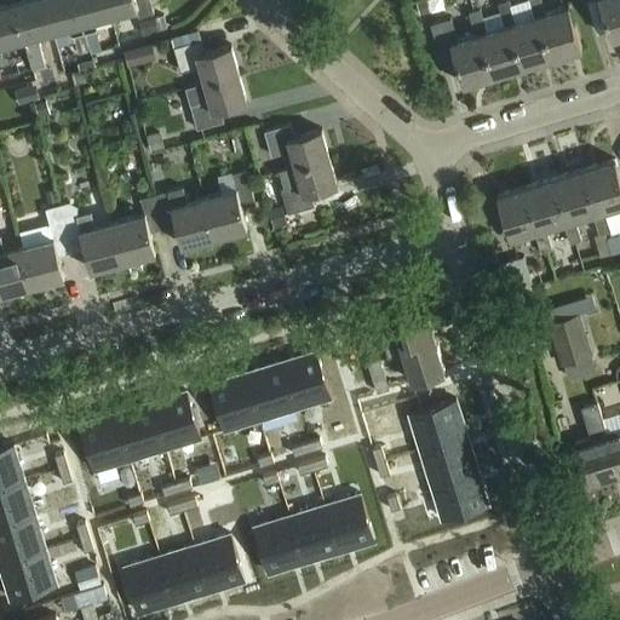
[(45,0),(29,0),(15,4),(24,41),(32,69),(45,65),(38,38),(55,33),(45,0)]
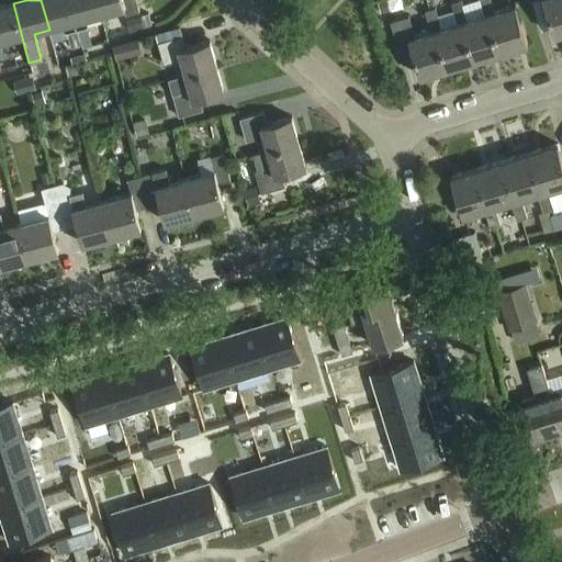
[(70,0),(41,0),(49,30),(64,26),(66,34),(68,33),(79,31),(70,0)]
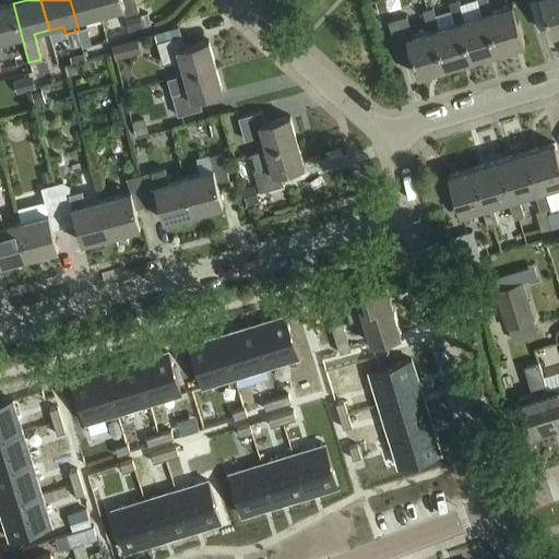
[(99,0),(70,0),(79,31),(87,27),(85,20),(104,15),(99,0)]
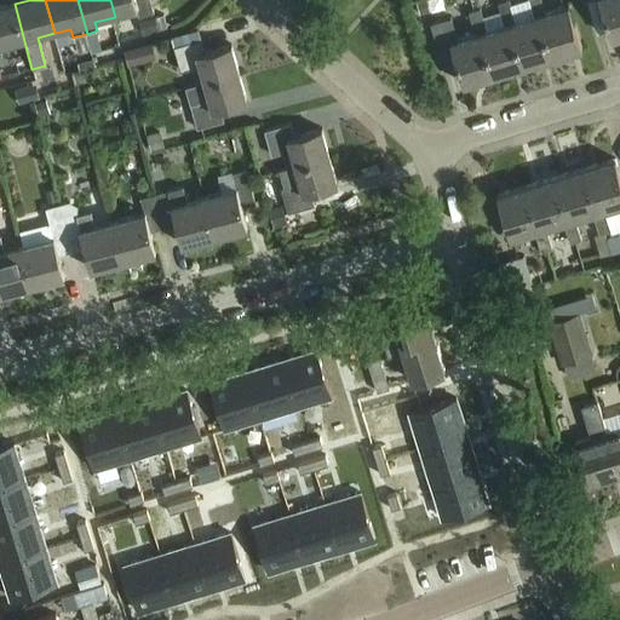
[(110,0),(115,17),(137,11),(138,19),(154,16),(149,0),(110,0)]
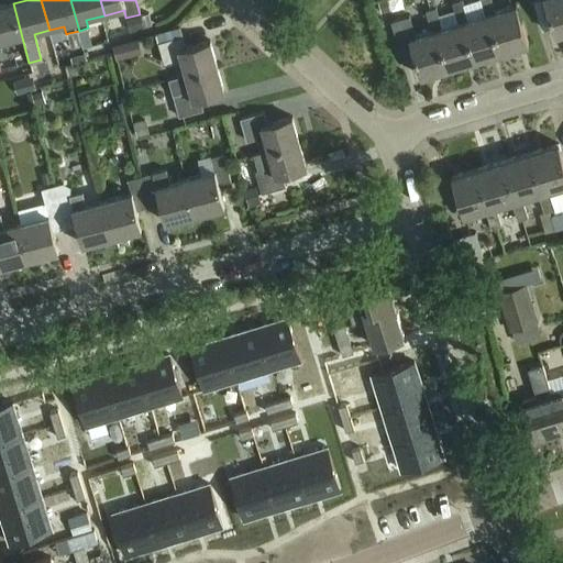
[(384,0),(378,2),(382,14),(392,11),(387,0),(384,0)]
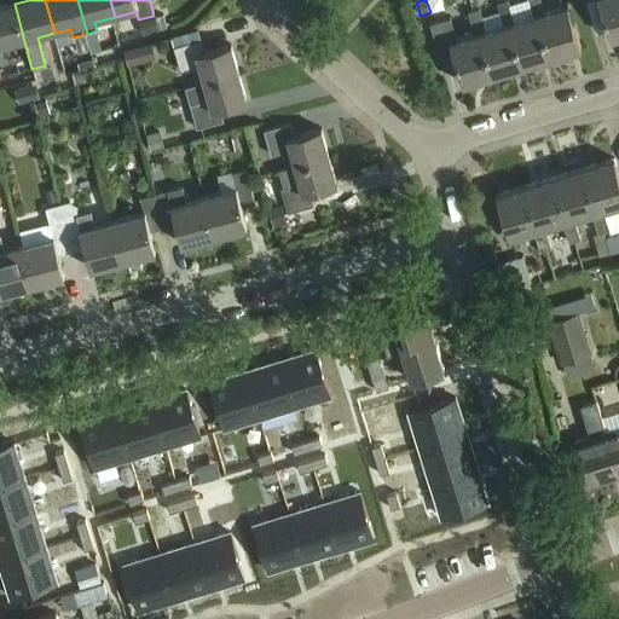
[(538,16),(551,59),(582,51),(568,7),(544,15),(539,0),(527,0),(533,18),(538,16)]
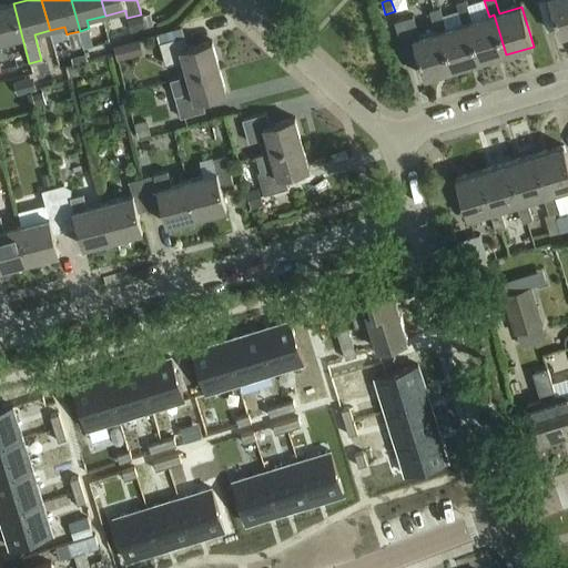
[(567,0),(538,0),(539,3),(550,0),(561,38),(567,36),(567,0)]
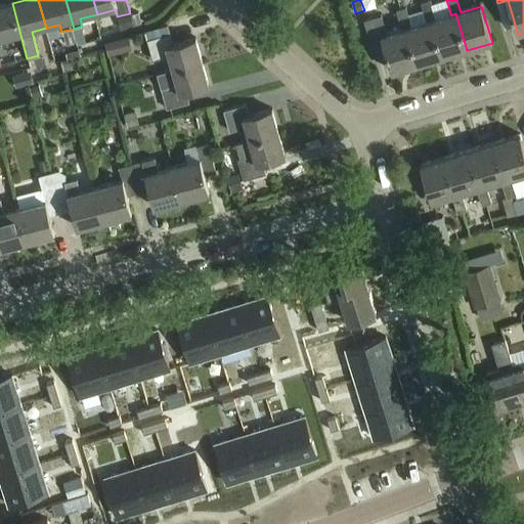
[(442,57),(467,50),(455,13),(451,15),(436,19),(431,2),(422,5),(427,23),(431,22),(442,57)]
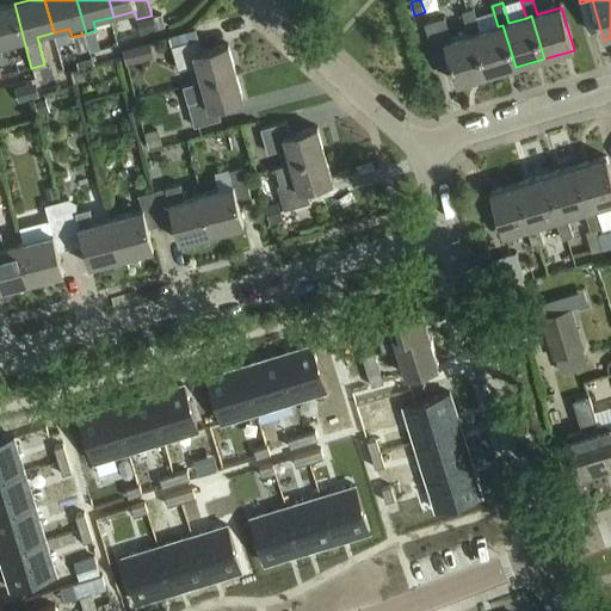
[(0,45),(24,41),(14,4),(0,7),(0,55),(1,55),(0,49),(0,45)]
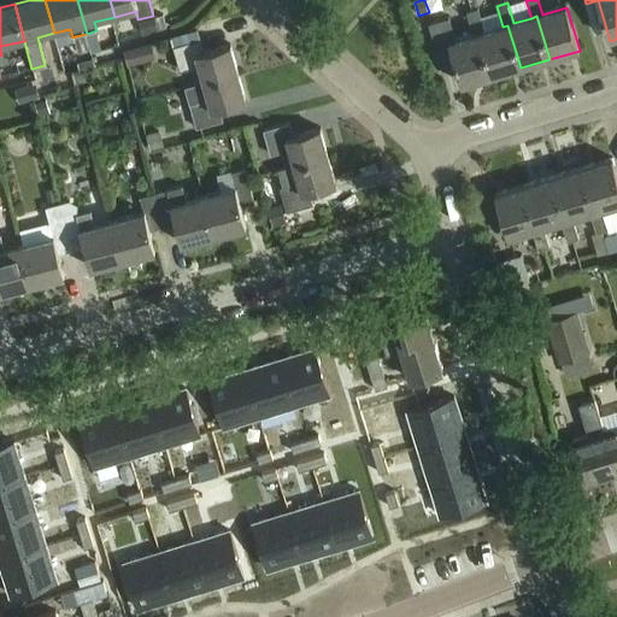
[(468,15),(474,35),(479,34),(492,77),(521,68),(507,25),(503,27),(485,31),(479,11),(468,15)]
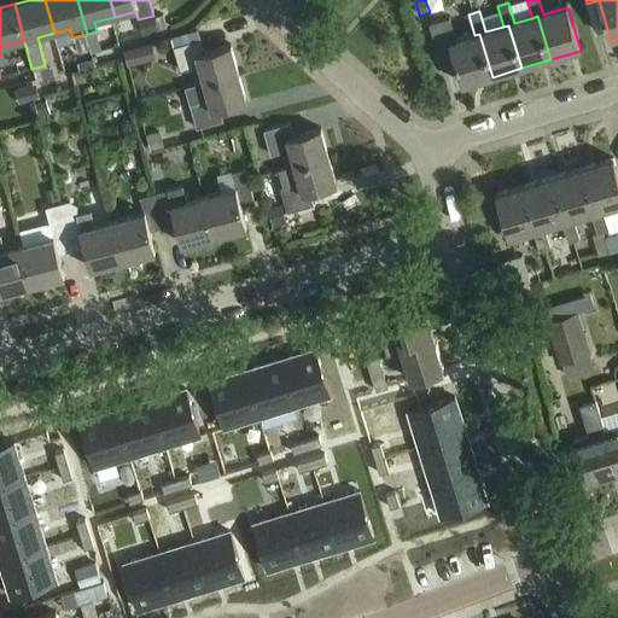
[(164,16),(139,22),(143,35),(168,29),(164,16)]
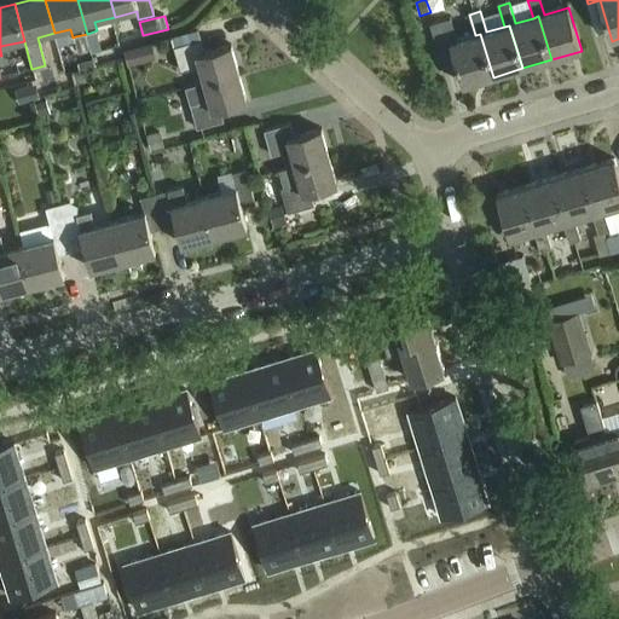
[(464,86),(493,77),(480,34),(475,35),(457,41),(451,21),(431,27),(445,73),(458,68),(464,86)]
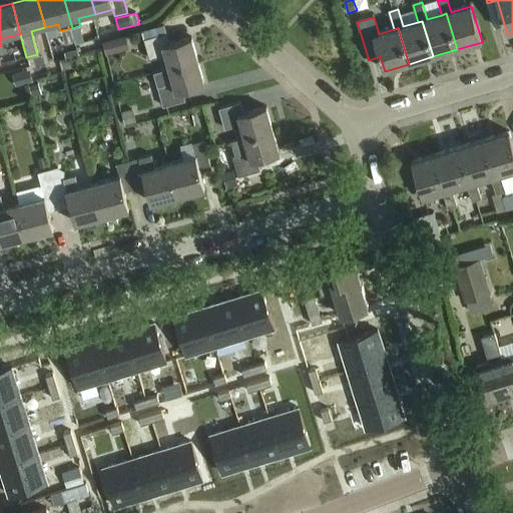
[(80,25),(72,28),(75,42),(76,44),(84,41),(80,25)]
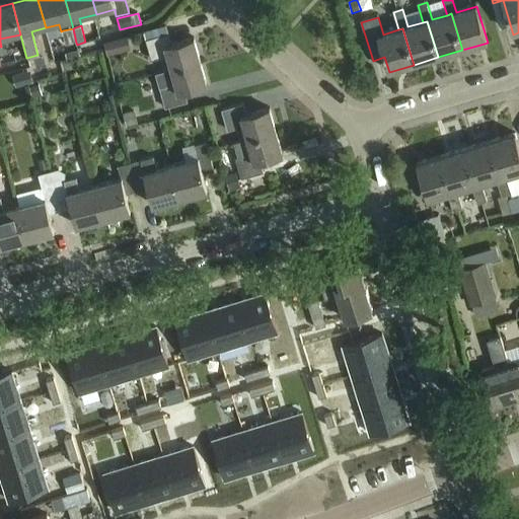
[(162,60),(165,73),(201,64),(194,40),(171,46),(166,26),(144,32),(146,41),(151,62),(162,60)]
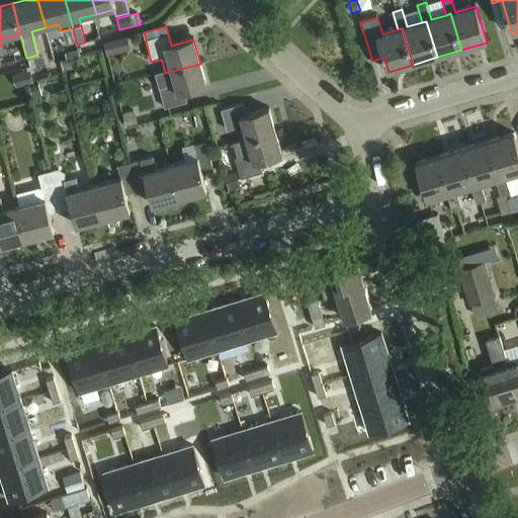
[(73,28),(63,30),(66,45),(76,42),(73,28)]
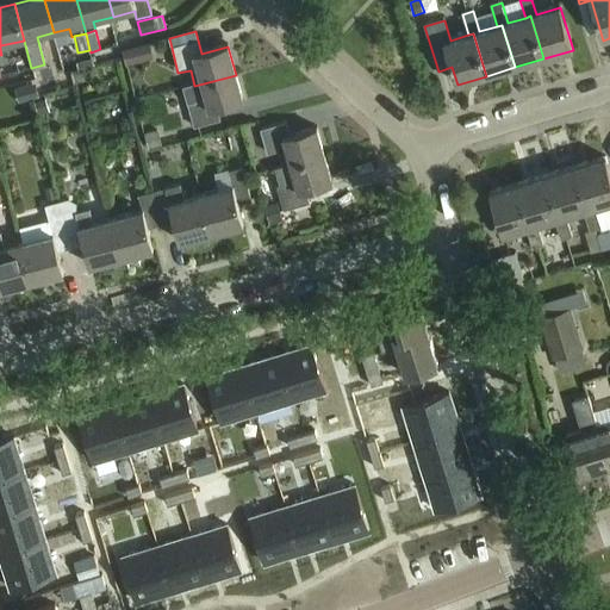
[(141,62),(136,47),(123,50),(126,66),(141,62)]
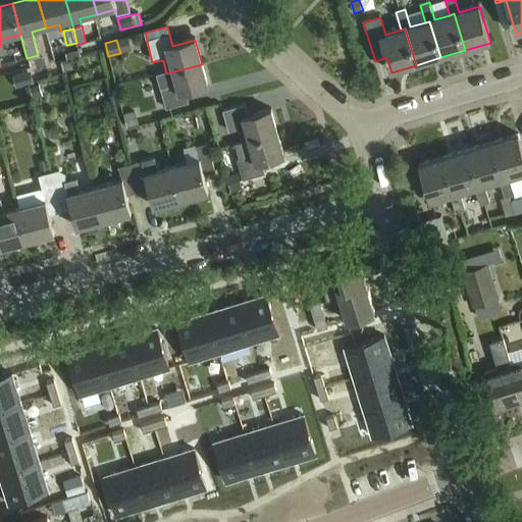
[(79,50),(66,54),(68,60),(81,57),(79,50)]
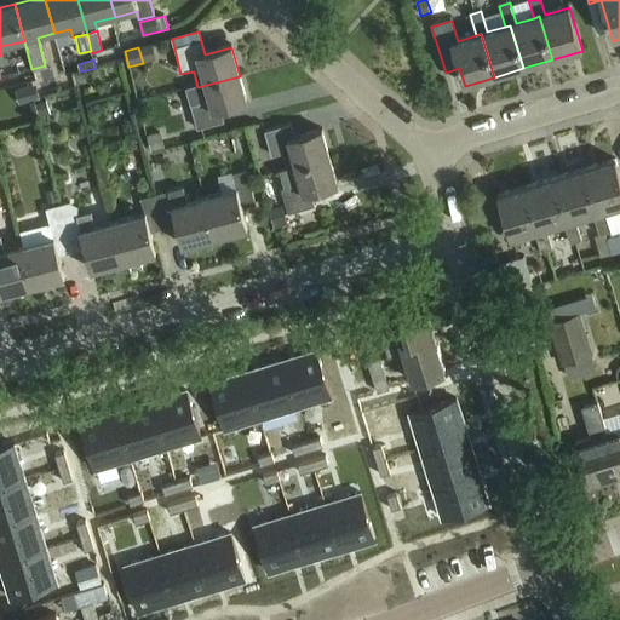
[(240,76),(197,87),(185,90),(190,105),(196,131),(224,124),(220,110),(247,104),(240,76)]
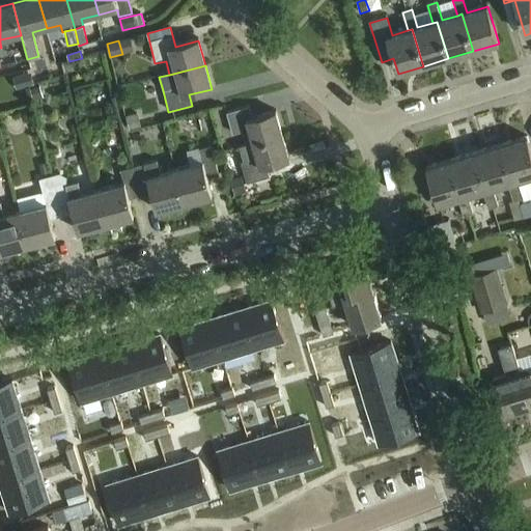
[(31,74),(14,79),(17,89),(34,84),(31,74)]
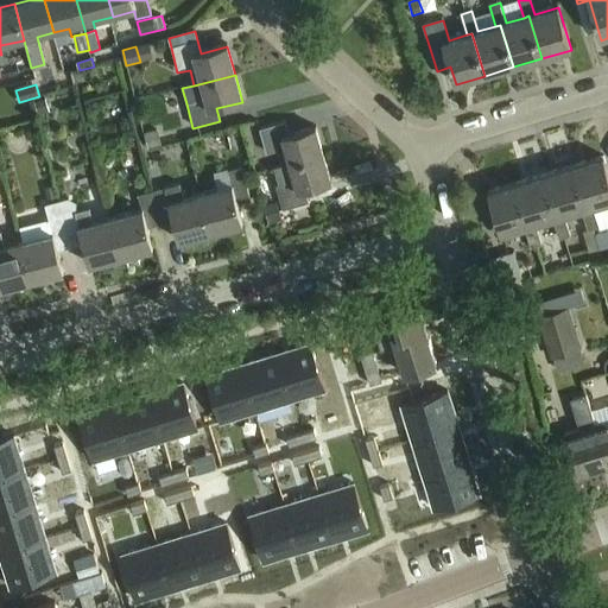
[(45,100),(33,103),(37,114),(49,111),(45,100)]
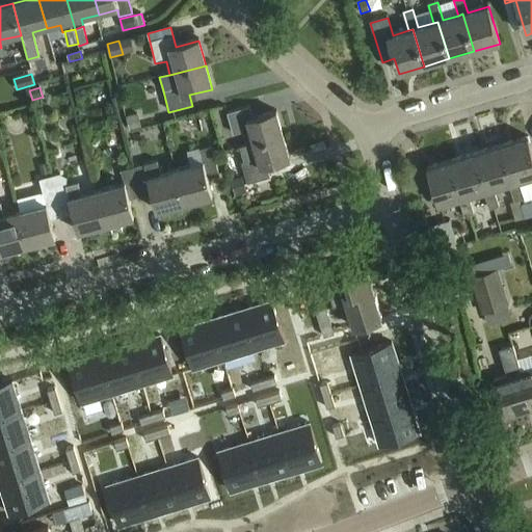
[(246,147),(254,144),(283,137),(276,113),(254,120),(250,107),(228,113),(234,135),(243,133),(246,147)]
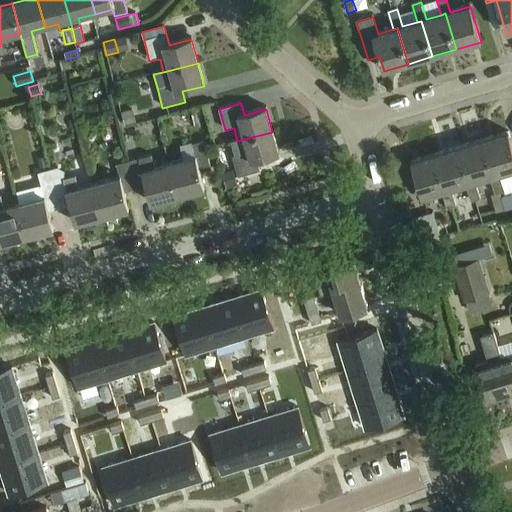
[(133,109),(121,113),(125,125),(137,122),(133,109)]
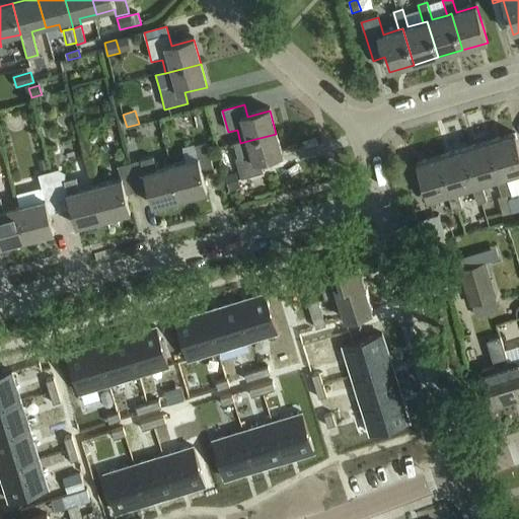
[(247,141),(240,143),(235,144),(239,158),(235,159),(241,180),(264,173),(261,163),(283,157),(276,134),(247,141)]
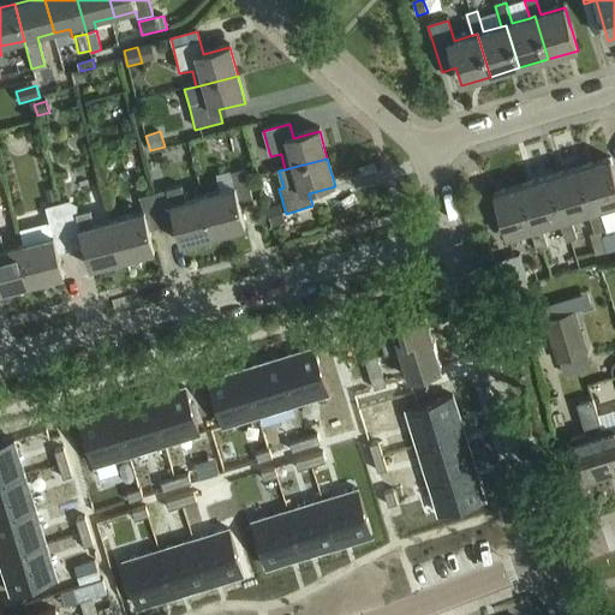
[(595,213),(598,210),(614,206),(614,174),(610,160),(581,168),(595,213)]
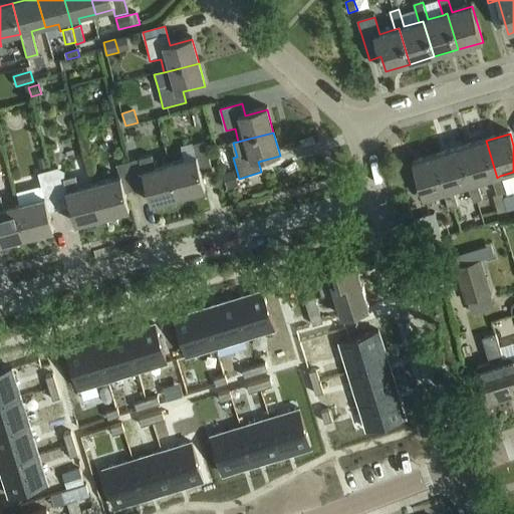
[(486,141),(461,149),(472,185),(476,184),(491,179),(497,197),(506,194),(500,176),(497,178),(486,141)]
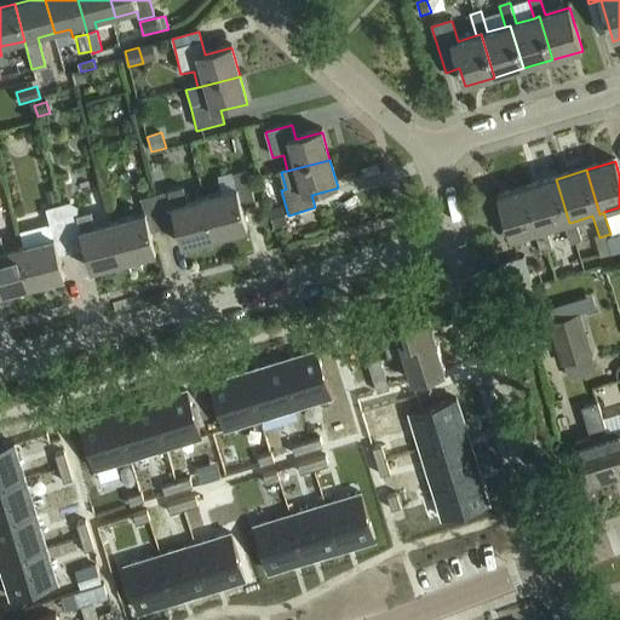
[(234,190),(205,199),(216,237),(247,229),(241,208),(256,204),(247,172),(230,176),(234,190)]
